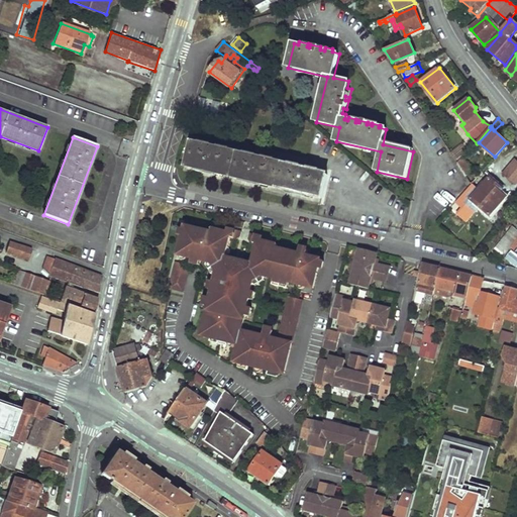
[(193,143),(187,167),(323,198),(328,175),(317,172),(318,169),(203,142),(202,145),(193,143)]
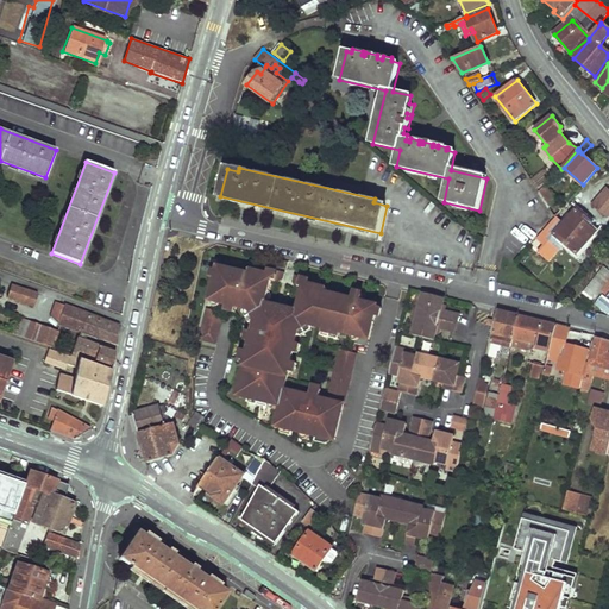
[(541,192),(557,218),(560,213),(554,203),(557,202),(546,186),(541,192)]
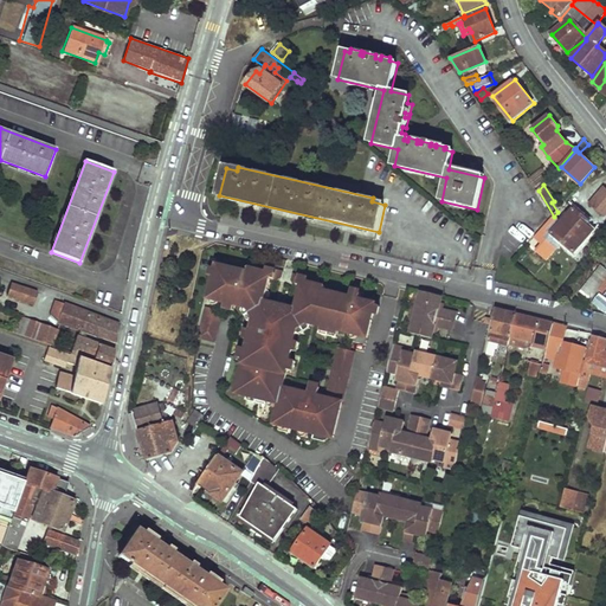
[(588,204),(605,218),(605,216),(605,187),(603,185),(588,204)]
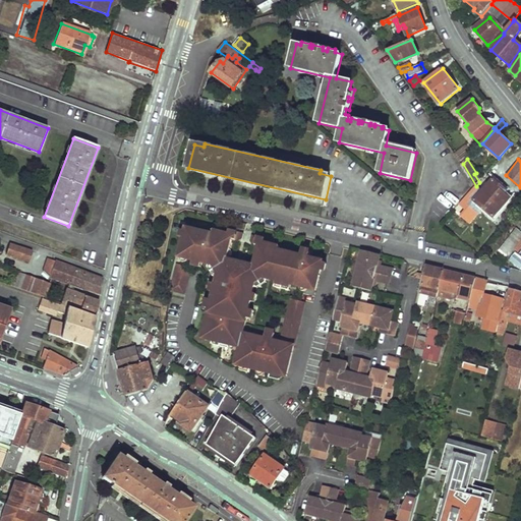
[(474,200),(494,218),(510,198),(500,189),(503,186),(494,179),(485,188),(475,200),(474,200)]
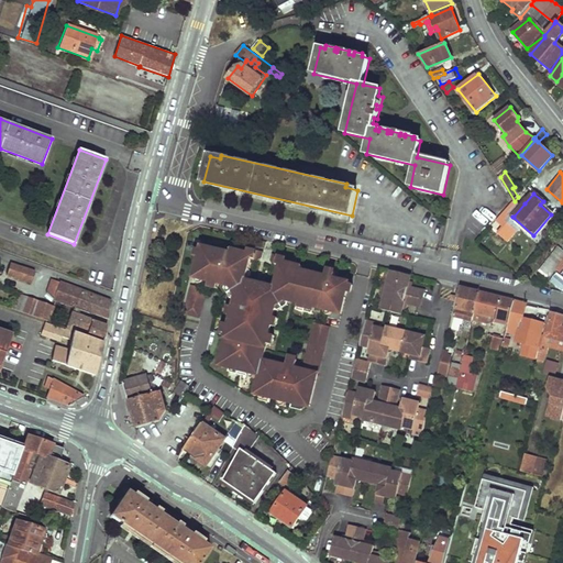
[(519,199),(507,211),(514,217),(525,203),(519,199)]
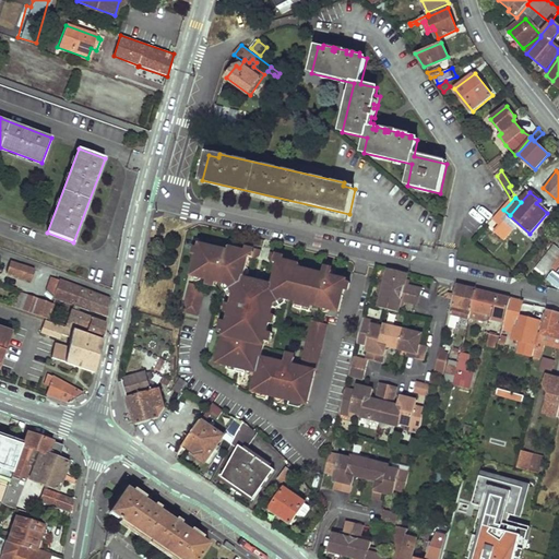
[(558,248),(555,245),(537,266),(547,274),(552,268),(558,259),(558,248)]
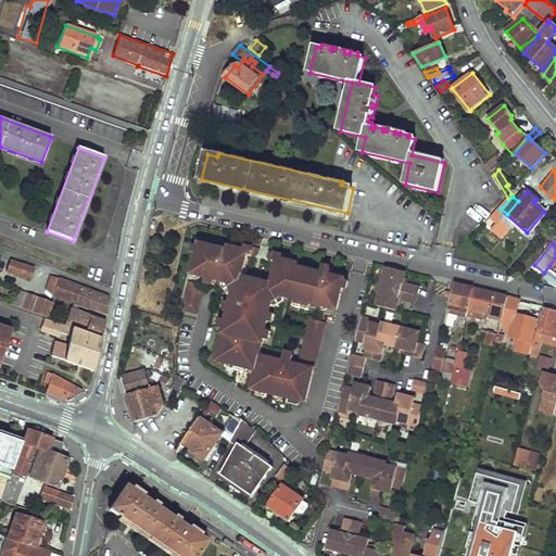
[(272,285),(244,278),(250,257),(257,260),(262,257),(263,251),(251,249),(248,250),(247,252),(245,255),(229,251),(201,244),(193,276),(209,280),(218,282),(222,283),(230,286),(231,289),(230,289),(235,294),(234,300),(231,306),(230,315),(228,324),(226,332),(217,364),(228,366),(232,364),(243,367),(244,370),(256,374),(253,387),(254,390),(263,392),(264,390),(268,391),(292,396),(294,397),(295,399),(304,402),(306,400),(319,348),(305,344),(300,365),(291,363),(281,361),(261,356),(264,341),(266,332),(268,325),(270,316),(272,310),(273,307),(277,303),(283,298),(286,299),(295,301),(311,304),(337,311),(344,278),(330,275),(321,273),(297,266),(274,261),(275,255),(277,254),(280,254),(268,251),(267,257),(269,261),(277,263),(272,285)]
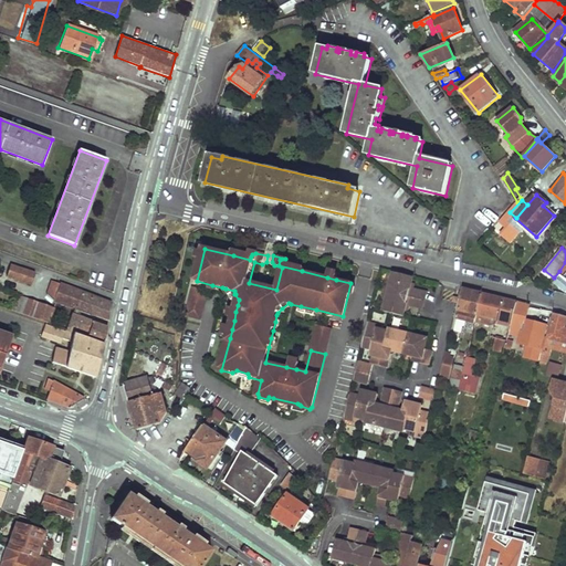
[(279,265),(302,271),(303,268),(289,263),(287,260),(285,259),(282,259),(280,260),(279,265)]
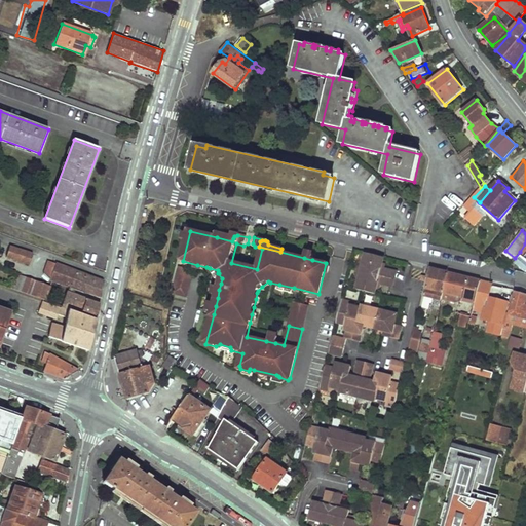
[(10,246),(6,257),(29,265),(33,254),(10,246)]
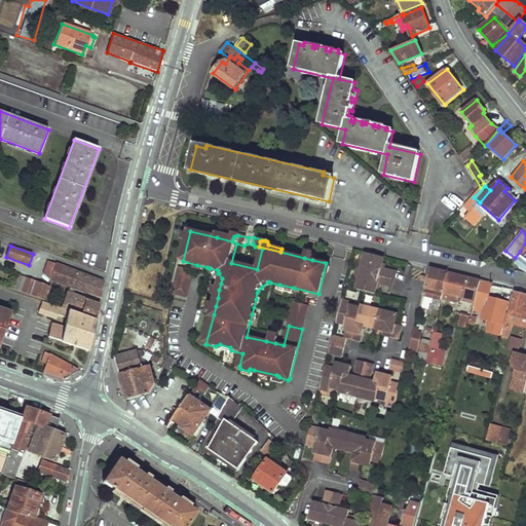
[(353,278),(358,279),(365,254),(361,253),(353,278)]
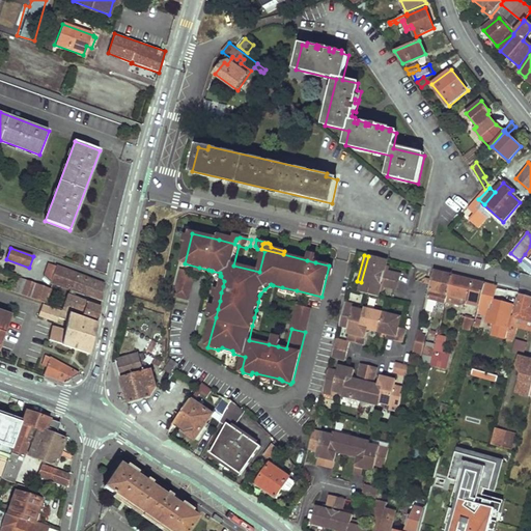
[(361,282),(359,290),(379,296),(380,289),(381,286),(384,287),(394,289),(397,273),(384,270),(387,259),(368,255),(368,256),(361,282)]
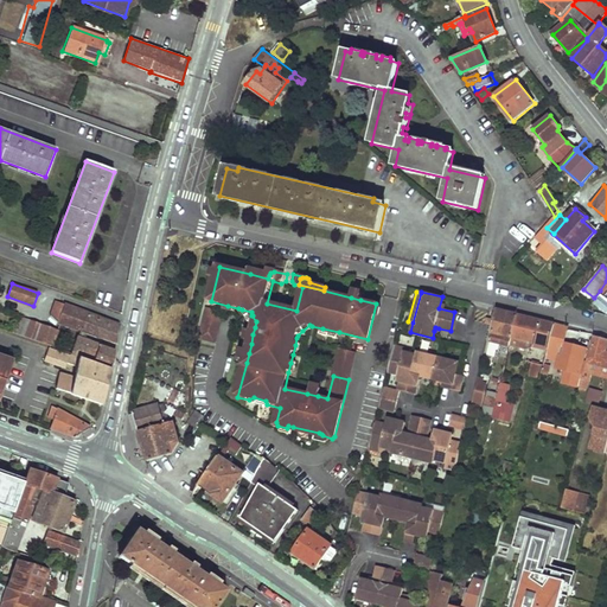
[(57,301),(51,315),(59,323),(116,344),(119,336),(120,326),(57,301)]
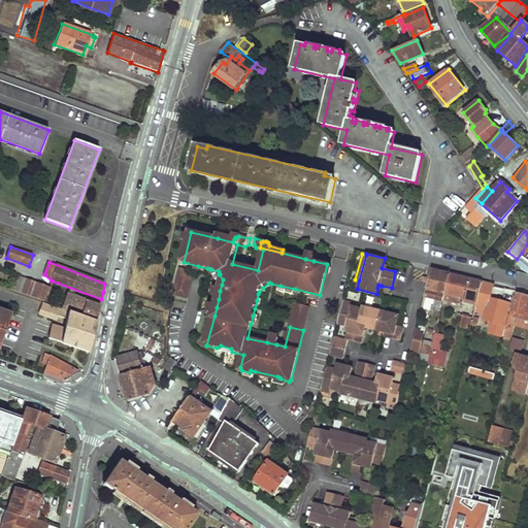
[(210,269),(215,277),(219,274),(220,274),(219,271),(210,269)]
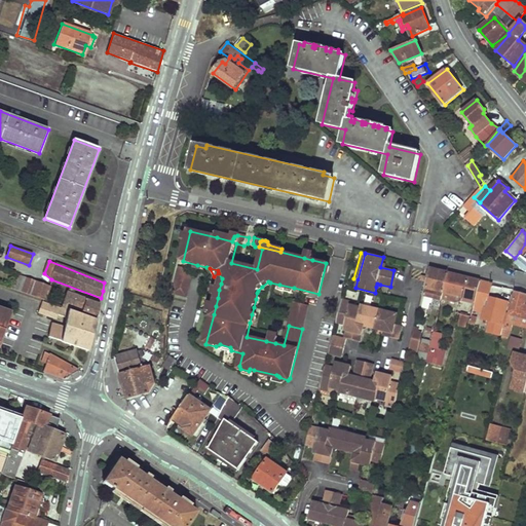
[(194,272),(181,269),(175,297),(188,300),(194,272)]
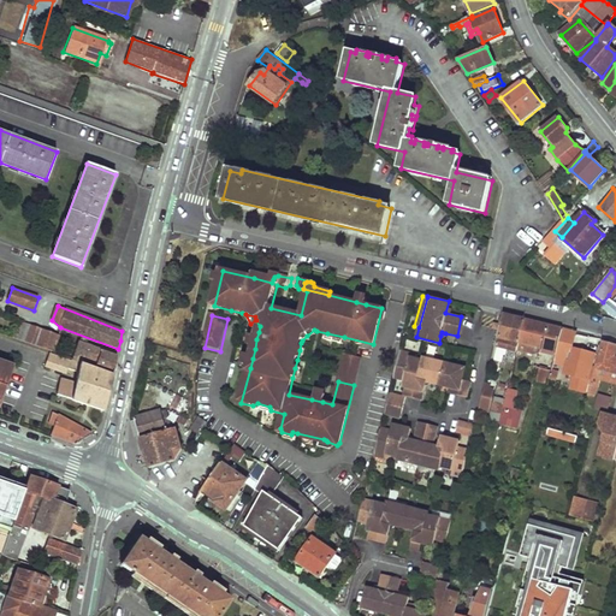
[(505,315),(498,345),(508,348),(515,318),(505,315)]
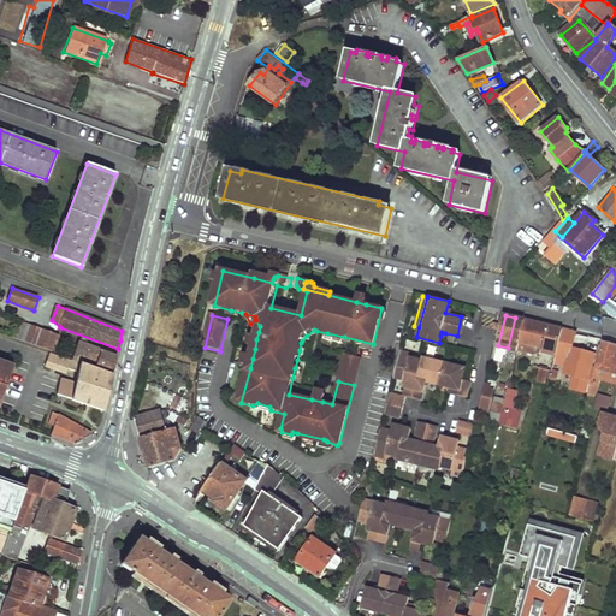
[(515,318),(508,348),(519,350),(526,320),(515,318)]
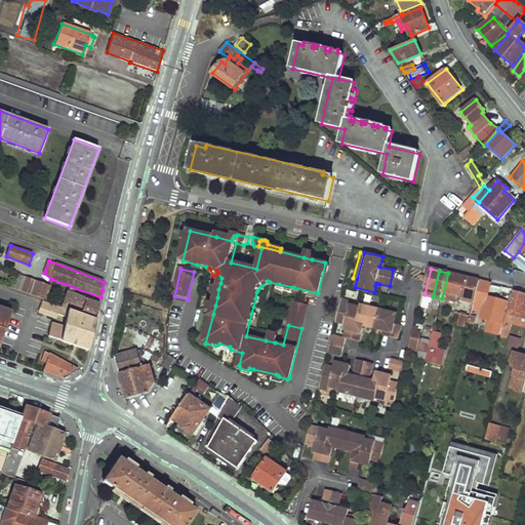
[(50,285),(16,273),(11,288),(45,299),(49,288),(50,285)]
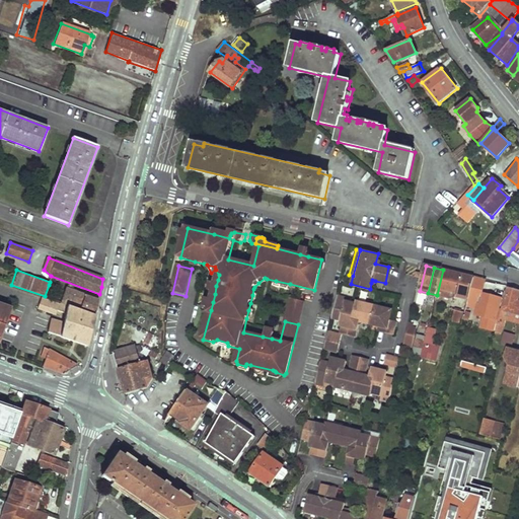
[(474,277),(443,270),(437,295),(450,298),(451,291),(457,292),(469,295),(474,277)]
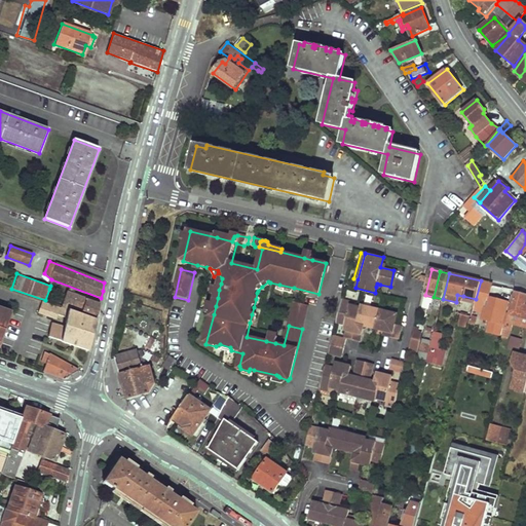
[(472,316),(470,324),(474,325),(475,322),(479,323),(482,310),(480,309),(481,304),(486,306),(483,320),(502,325),(509,303),(488,297),(492,284),(481,280),(476,299),(475,302),(472,316)]
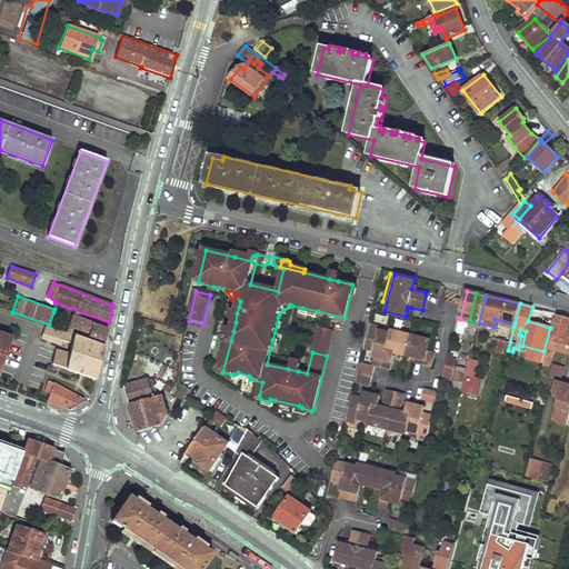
[(318,311),(302,308),(300,313),(316,318),(318,311)]
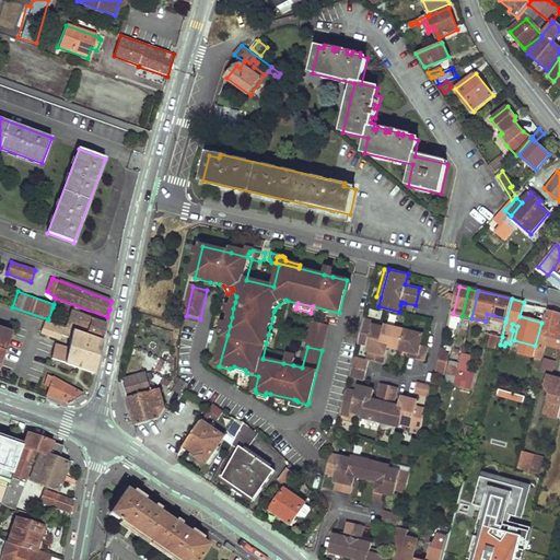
[(66,326),(103,340),(105,329),(106,324),(71,312),(66,326)]
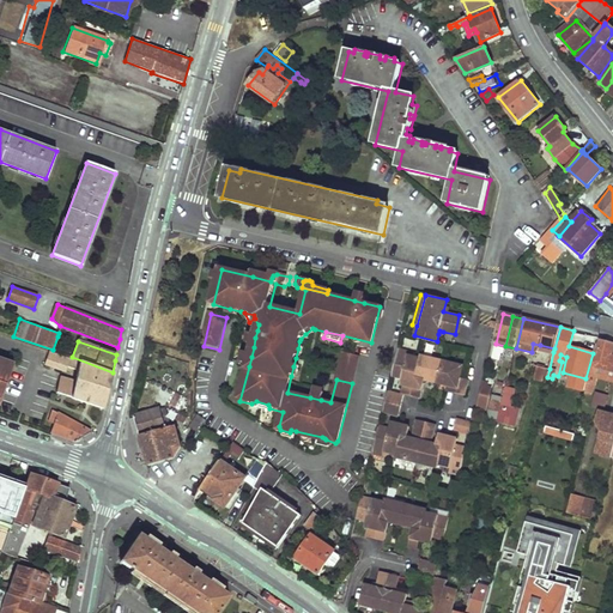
[(612,352),(612,353),(612,351),(612,344),(601,341),(595,365),(612,370),(612,352)]
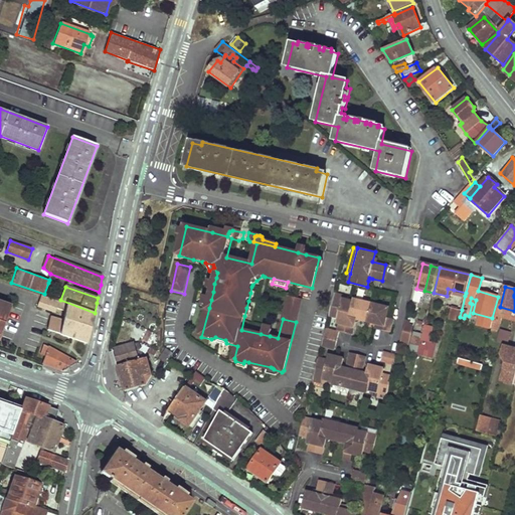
[(94,315),(41,295),(37,306),(55,312),(57,308),(65,311),(62,321),(50,317),(48,329),(62,334),(62,335),(88,344),(91,330),(94,315)]
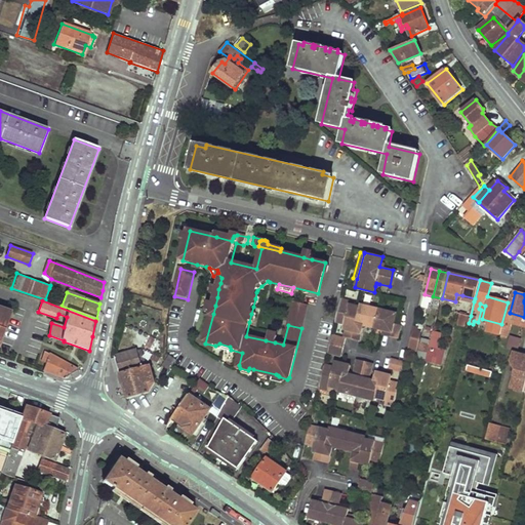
[(307,305),(293,301),(288,322),(303,325),(307,305)]
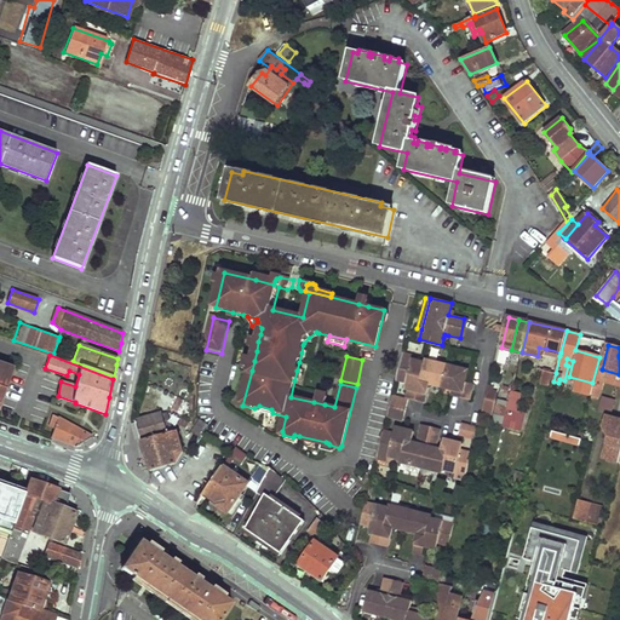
[(401,359),(396,382),(406,384),(417,386),(413,401),(422,402),(426,384),(452,391),(461,394),(461,397),(471,400),(474,385),(464,383),(468,372),(425,361),(424,365),(411,361),(401,359)]
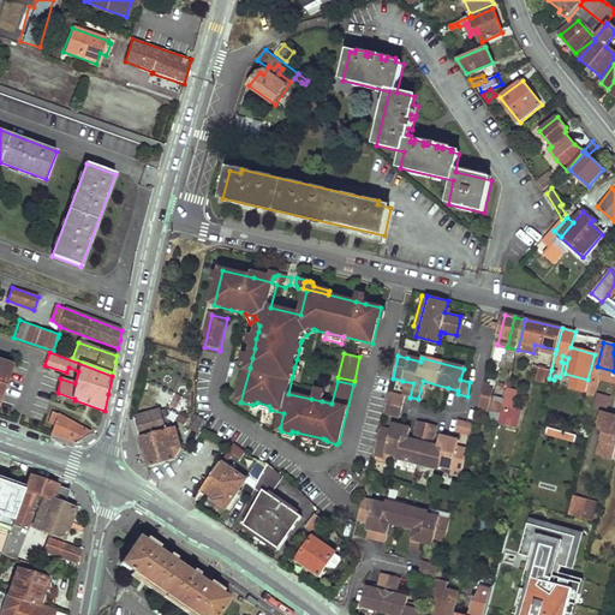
[(187,393),(192,363),(162,358),(157,387),(187,393)]
